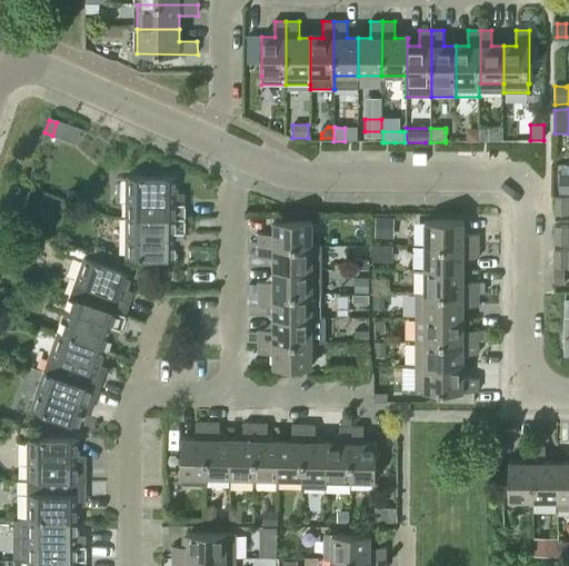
[(559,182),(559,185),(559,194),(559,195),(560,195),(566,195),(568,196),(568,195),(568,166),(568,167),(565,166),(561,167),(561,168),(560,175),(559,176),(559,178),(559,182)]
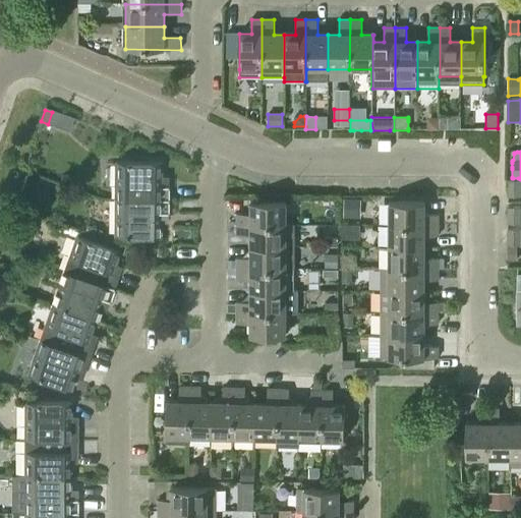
[(115,200),(168,202),(168,187),(160,187),(160,164),(115,164),(115,200)]
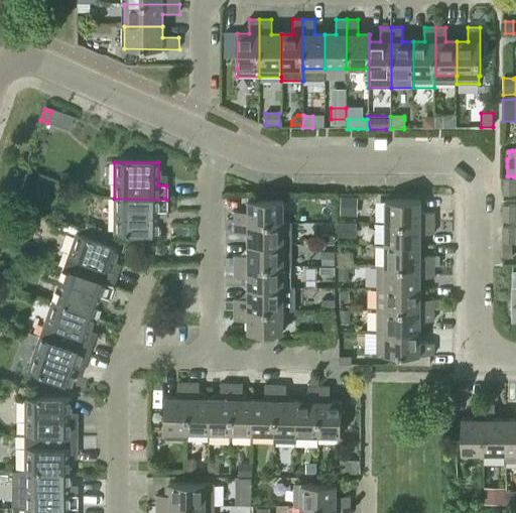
[(515,189),(515,178),(502,179),(502,196),(515,196),(515,189)]
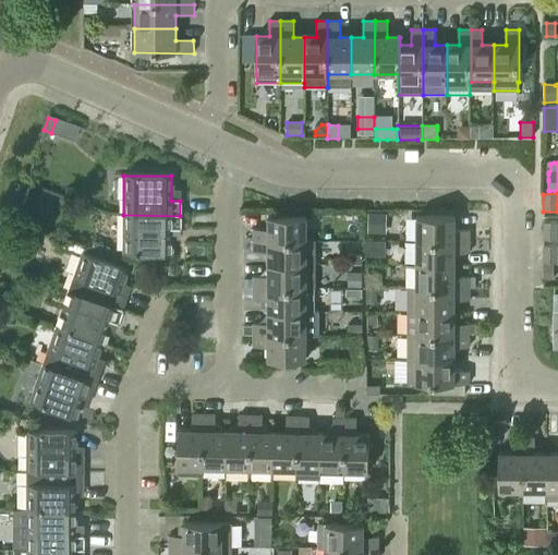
[(367,234),(385,234),(386,214),(367,214),(367,234)]
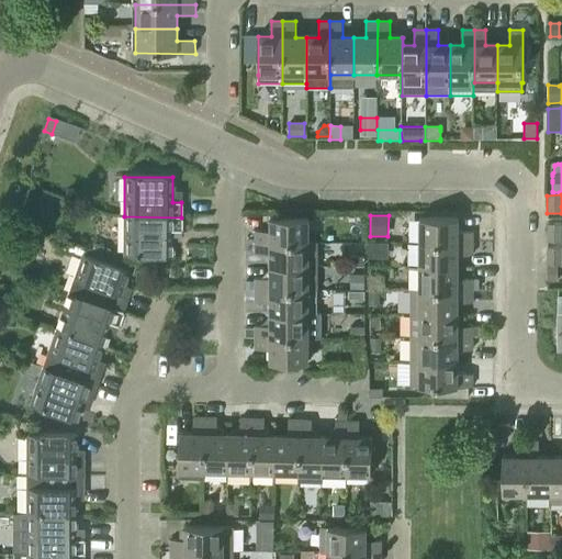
[(181,217),(124,216),(124,257),(171,257),(171,232),(180,232),(181,217)]
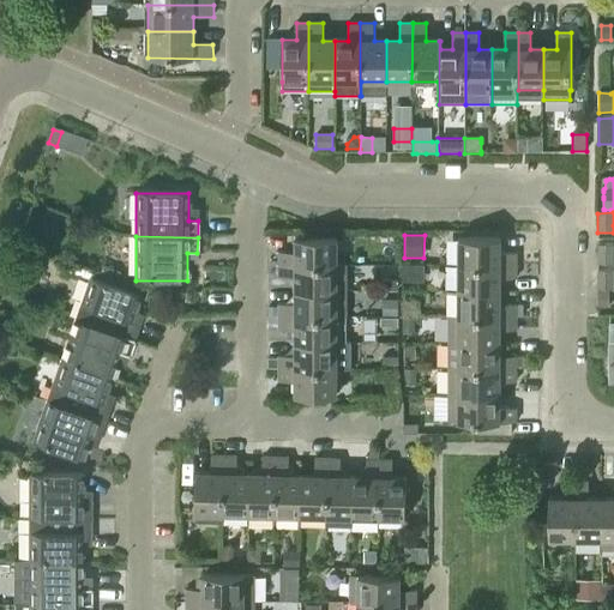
[(280,267),(337,267),(337,239),(296,239),(296,253),(280,253),(280,267)]
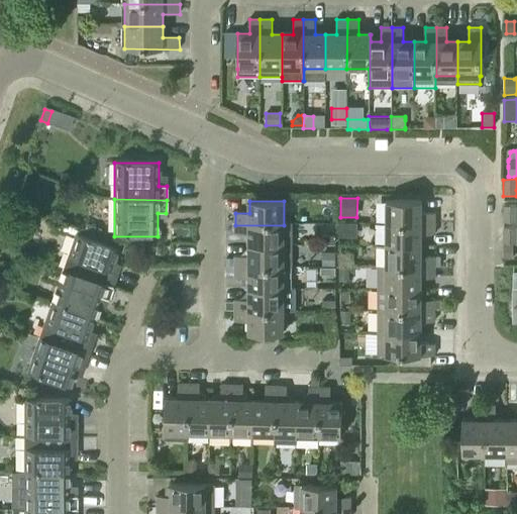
[(387,224),(435,224),(435,213),(421,212),(421,201),(387,201),(387,224)]
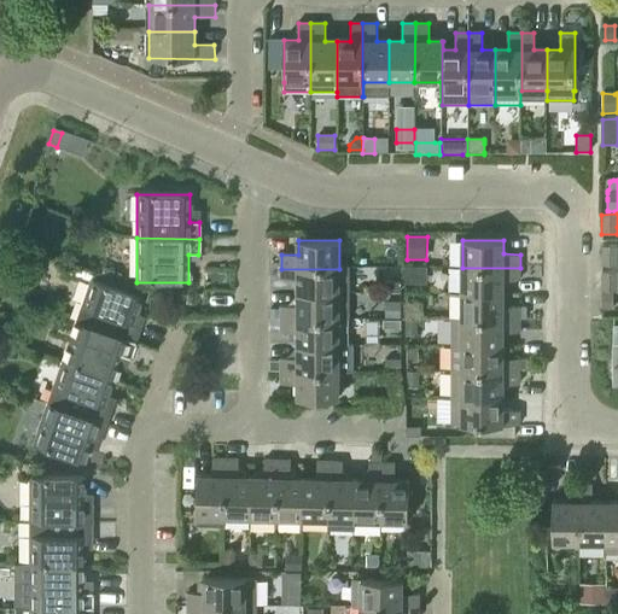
[(617,247),(601,247),(601,267),(617,267),(617,247)]
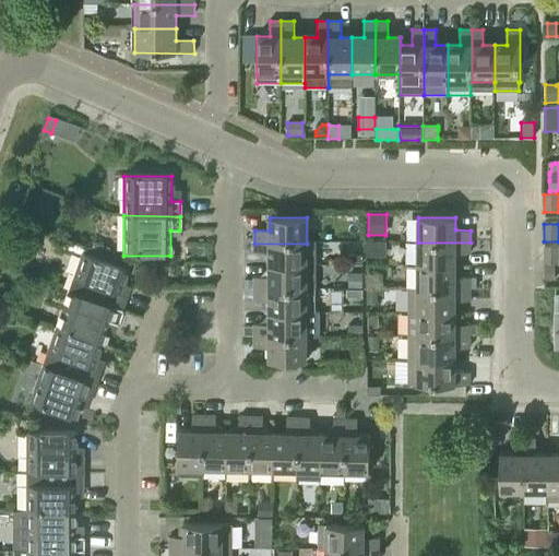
[(471,243),(418,243),(418,267),(455,267),(455,253),(471,255),(471,243)]
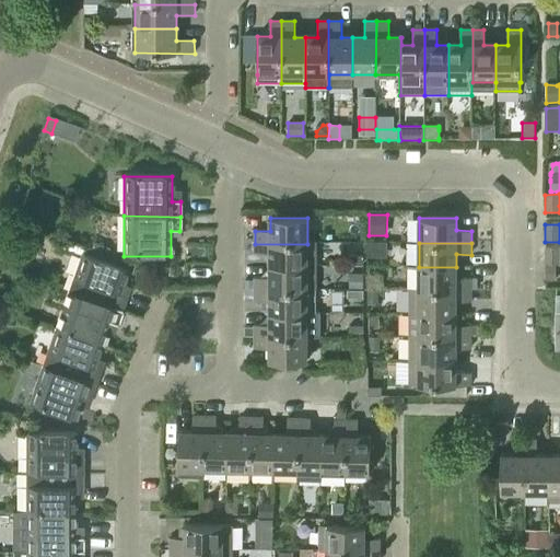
[(307,244),(255,244),(255,255),(270,255),(270,267),(317,267),(317,244),(307,244)]
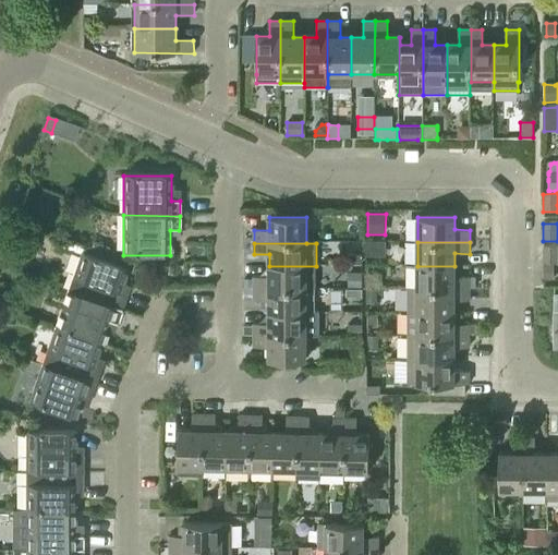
[(557,248),(543,246),(543,264),(557,264),(557,248)]
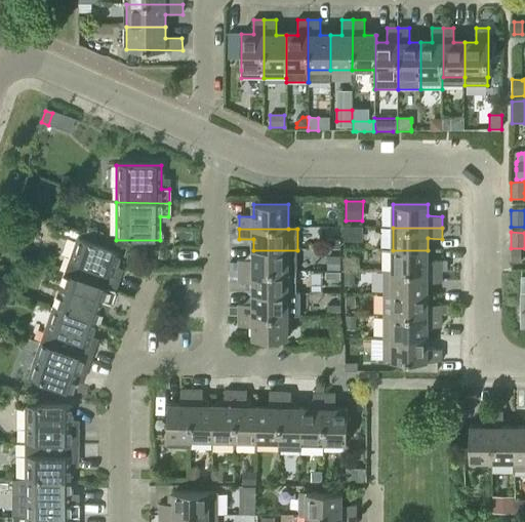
[(64,275),(115,292),(119,279),(112,276),(119,254),(76,239),(64,275)]
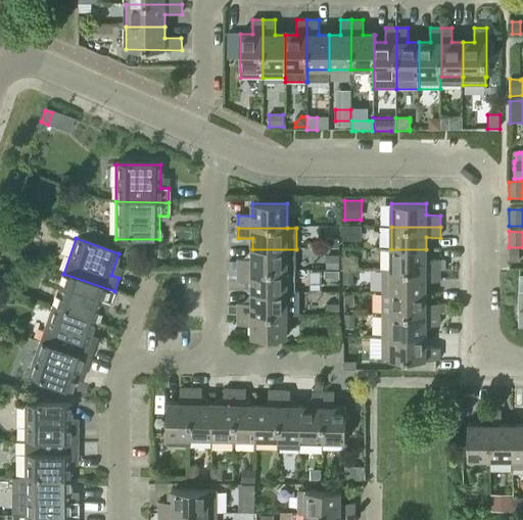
[(238,271),(287,271),(296,272),(296,249),(252,249),(252,260),(238,260),(238,271)]
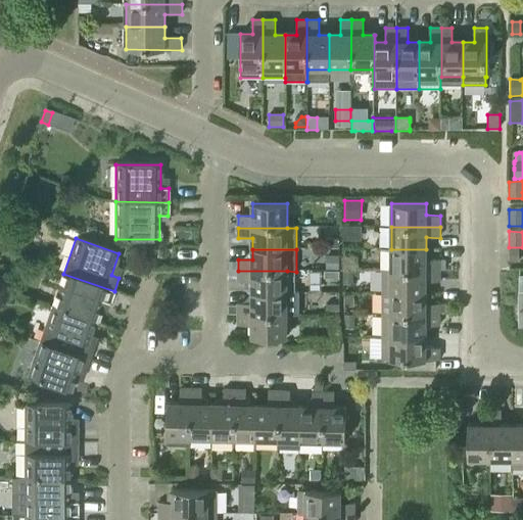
[(382,272),(440,272),(440,260),(426,260),(426,249),(391,249),(382,249),(382,272)]
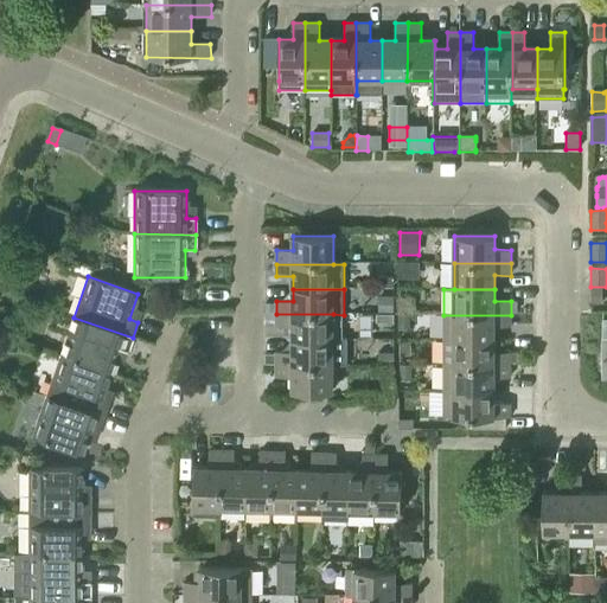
[(601,289),(590,289),(590,305),(601,305),(601,289)]
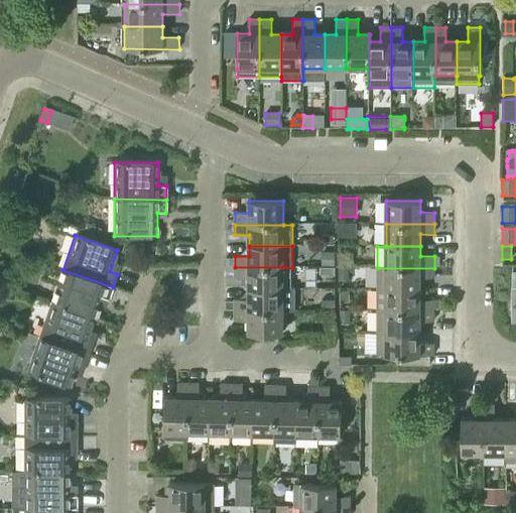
[(249,289),(283,289),(283,267),(235,267),(235,278),(249,278),(249,289)]
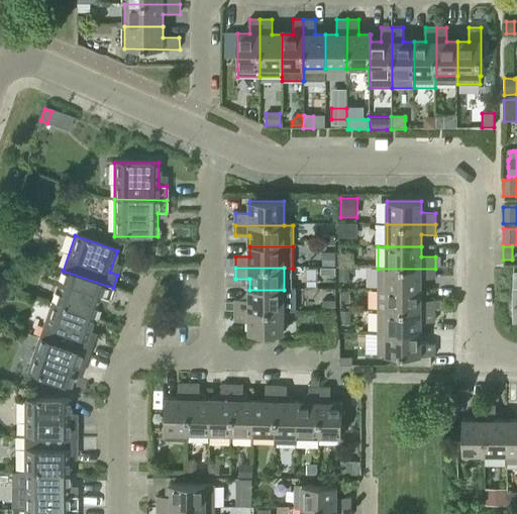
[(348,269),(339,269),(340,282),(348,282),(348,269)]
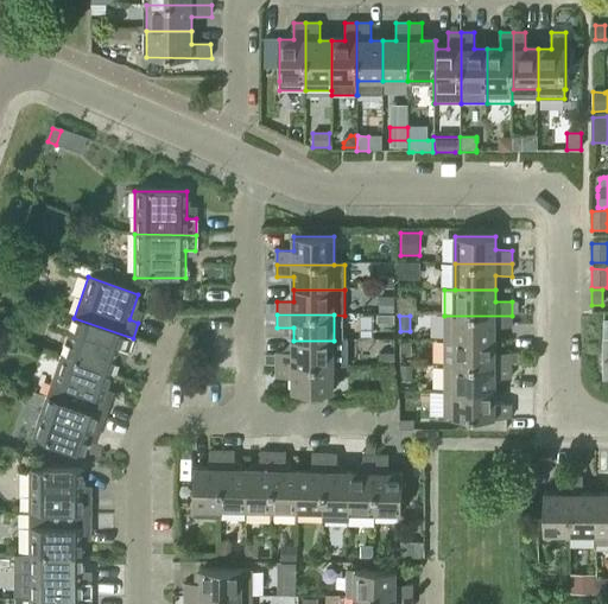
[(444,341),(495,341),(495,328),(512,328),(512,316),(444,316),(444,341)]
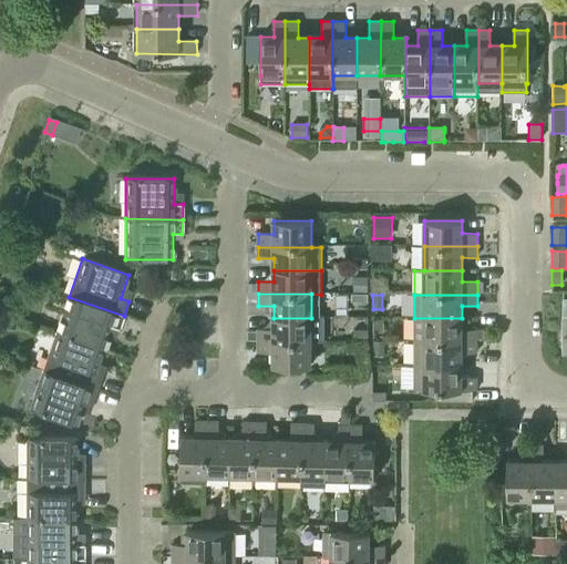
[(69,297),(55,335),(102,350),(110,327),(119,330),(124,316),(69,297)]
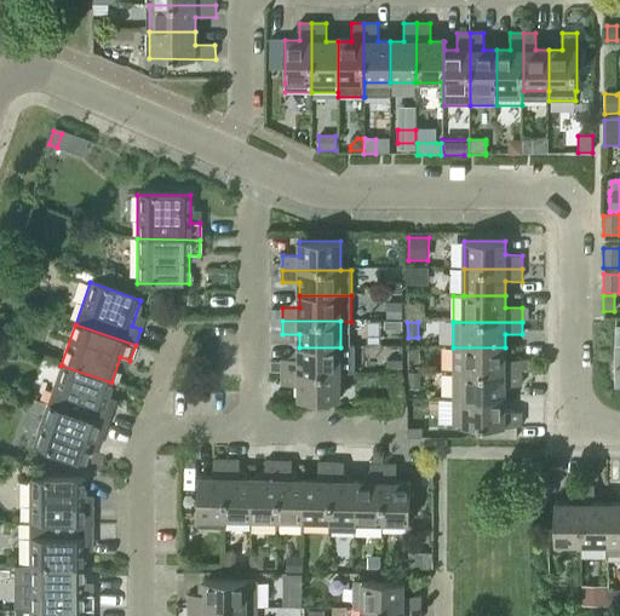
[(340,373),(340,347),(299,347),(299,360),(281,360),(281,373),(340,373)]
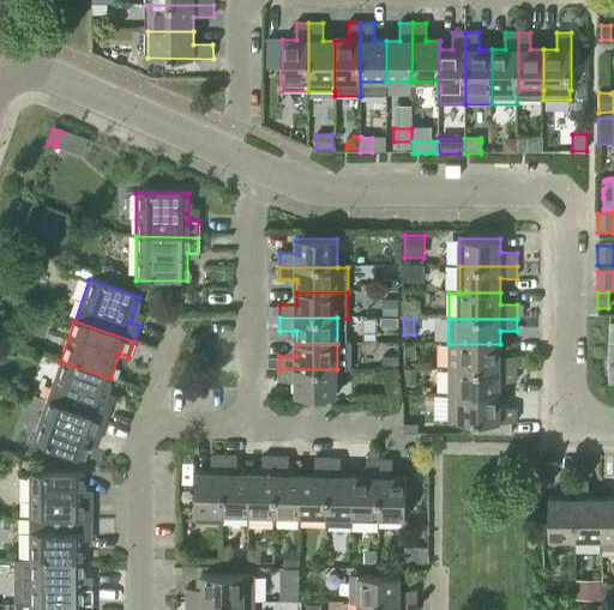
[(449,370),(516,369),(516,356),(500,356),(500,344),(449,344),(449,370)]
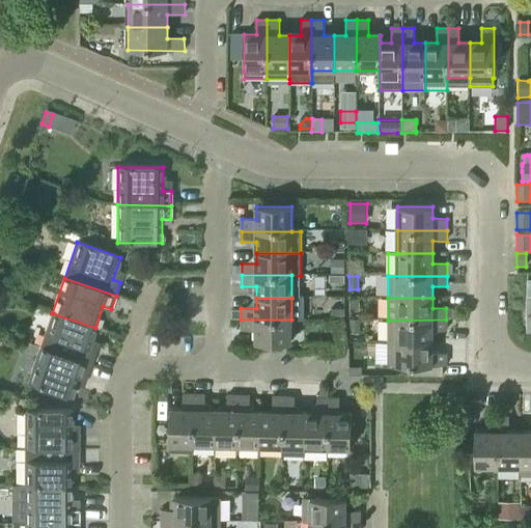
[(344,309),(331,309),(331,320),(344,318),(344,309)]
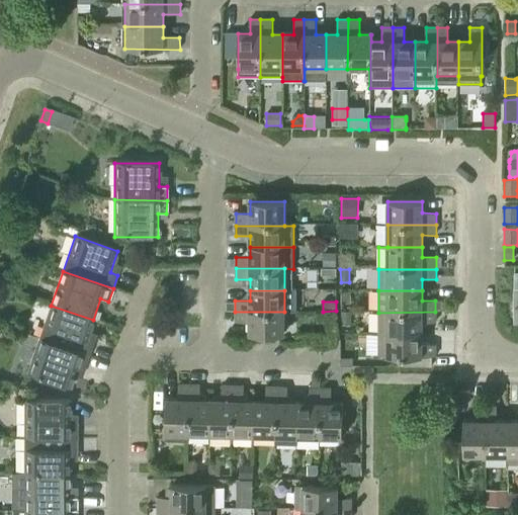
[(51,306),(38,340),(89,358),(93,344),(86,341),(93,320),(51,306)]
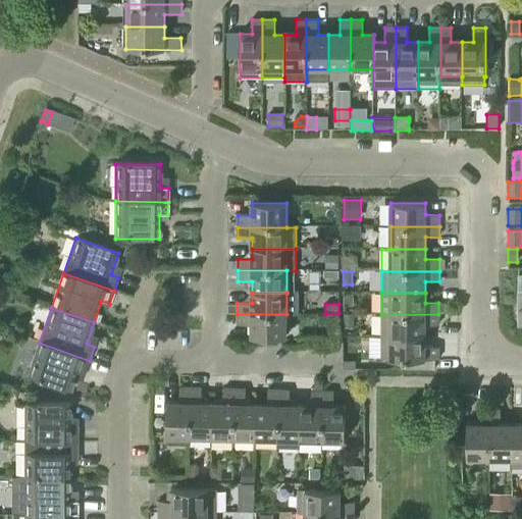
[(286,314),(237,314),(237,325),(251,325),(251,338),(286,338),(286,314)]
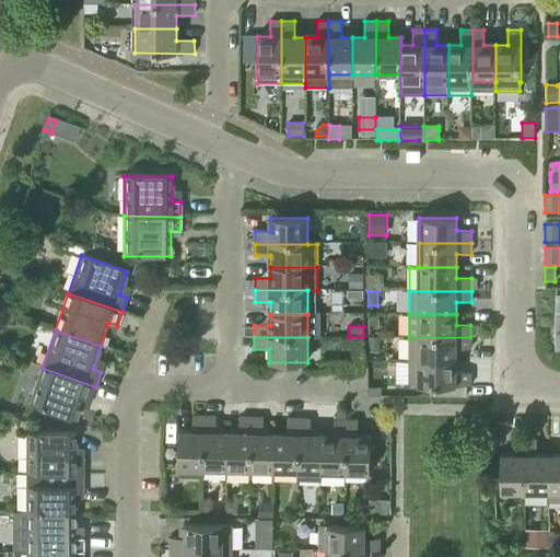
[(456,361),(456,349),(470,349),(470,337),(409,338),(409,362),(456,361)]
